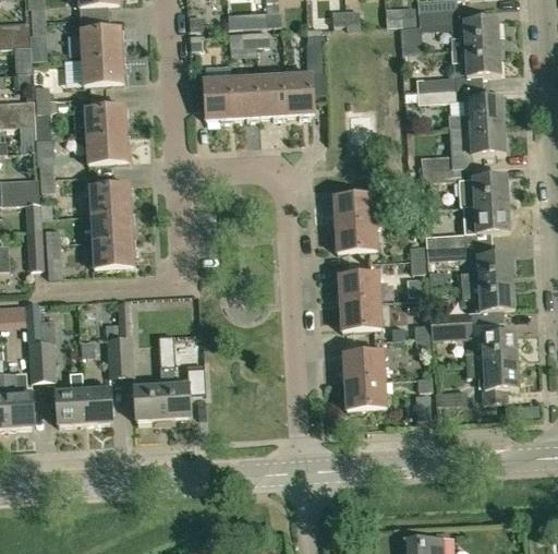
[(79,0),(80,9),(120,7),(119,0),(79,0)]
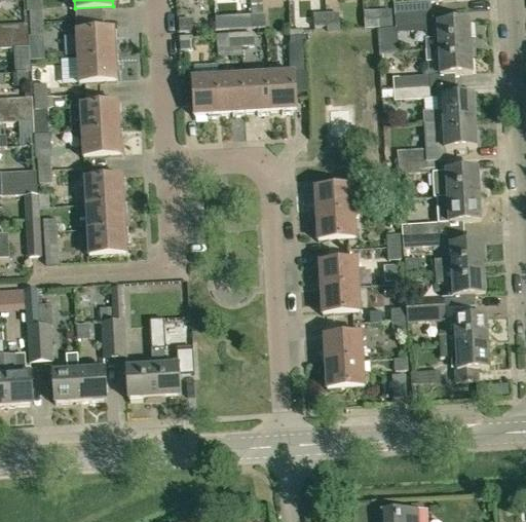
[(395,11),(431,9),(430,0),(393,0),(395,11)]
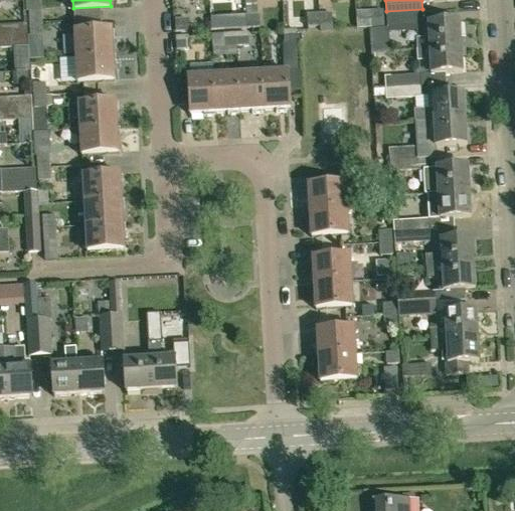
[(384,24),(383,7),(356,8),(357,25),(384,24)]
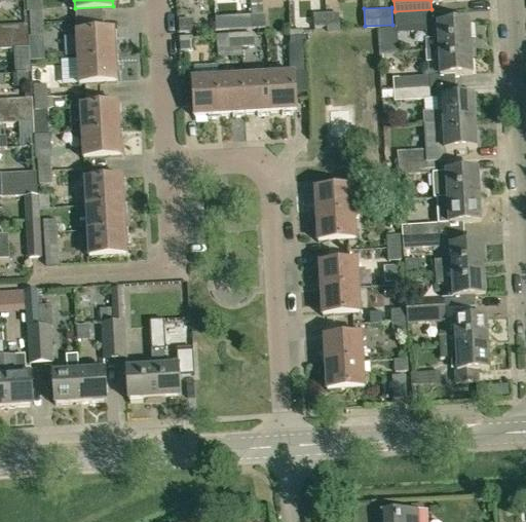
[(42,8),(29,9),(30,22),(43,21),(42,8)]
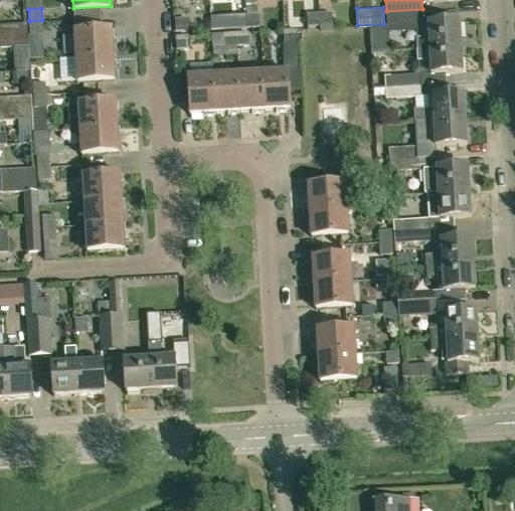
[(416,46),(461,43),(459,19),(422,21),(422,9),(386,11),(387,23),(415,21),(416,46)]
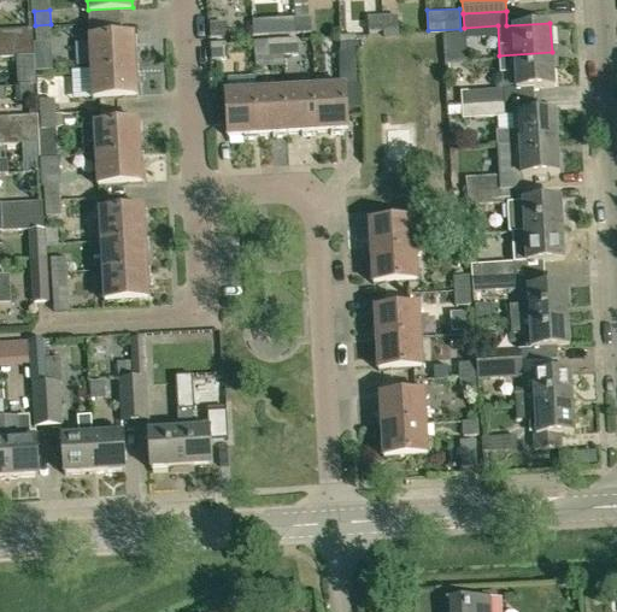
[(383,29),(382,12),(368,13),(369,29),(383,29)]
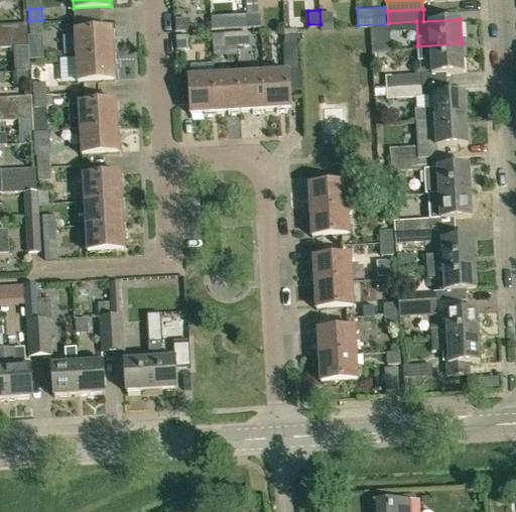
[(332,10),(319,10),(320,24),(333,23),(332,10)]
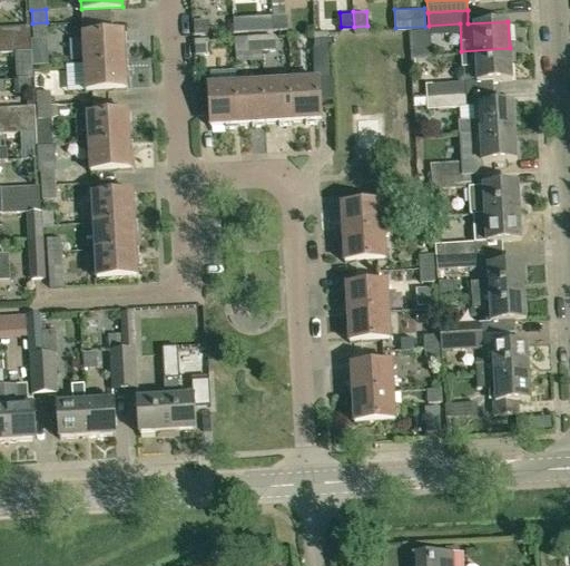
[(274,28),(273,13),(259,15),(261,29),(274,28)]
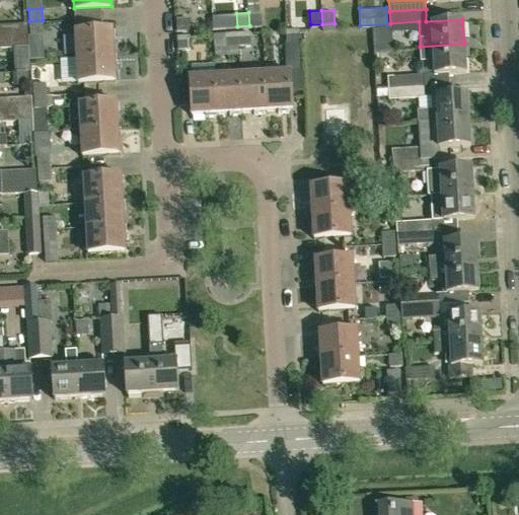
[(261,12),(248,12),(249,25),(262,24),(261,12)]
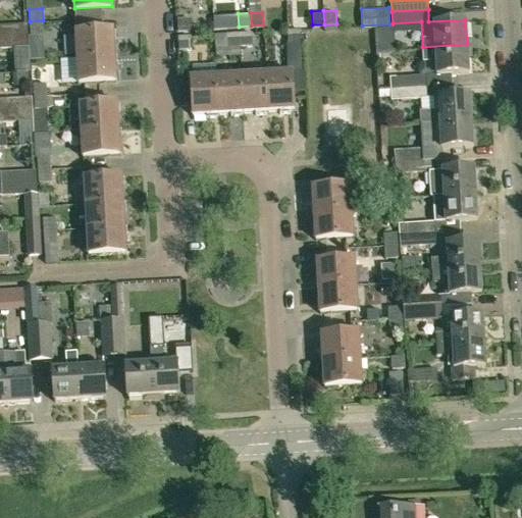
[(226,27),(225,14),(213,15),(214,28),(226,27)]
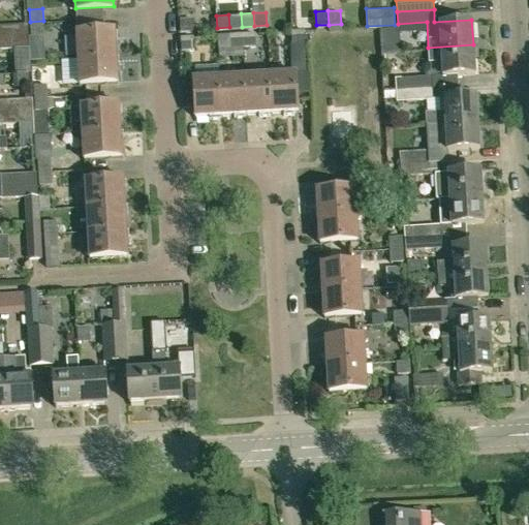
[(192,30),(191,16),(179,17),(180,31),(192,30)]
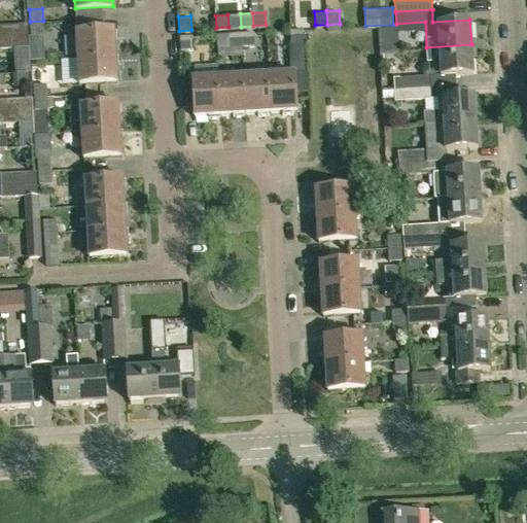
[(0,22),(0,34),(28,33),(28,21),(0,22)]
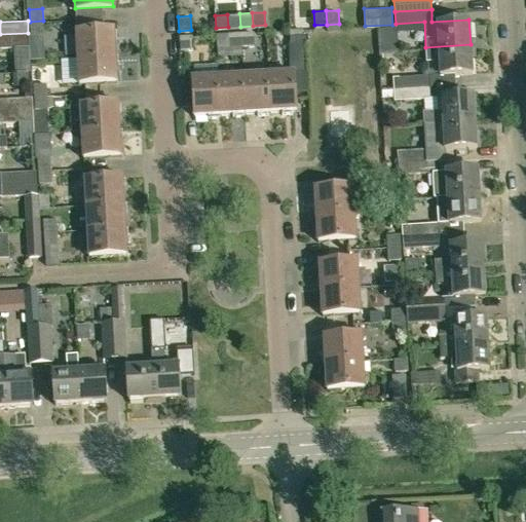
[(44,33),(43,21),(30,22),(30,34),(44,33)]
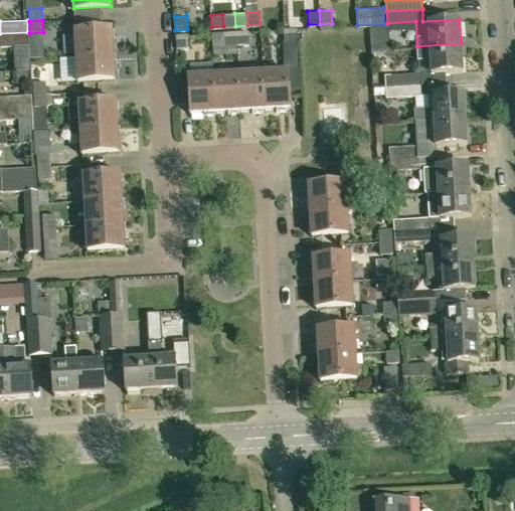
[(75,54),(114,52),(113,41),(115,41),(114,30),(112,30),(112,27),(74,29),(75,54)]
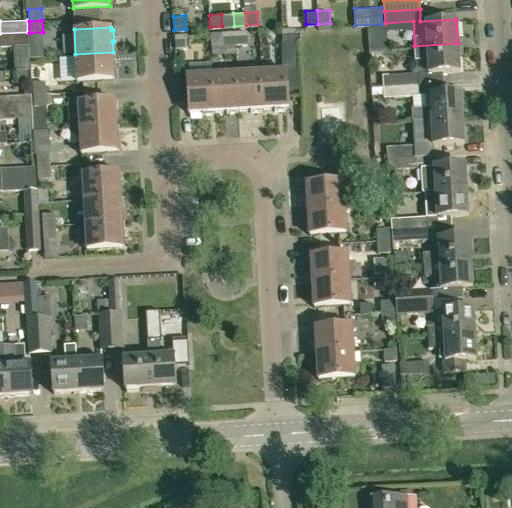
[(295,39),(294,27),(281,28),(282,40),(295,39)]
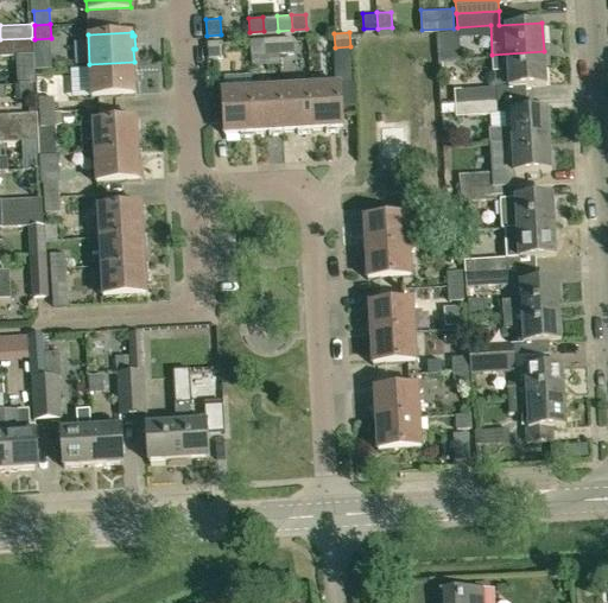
[(251,54),(279,52),(278,36),(249,38),(251,54)]
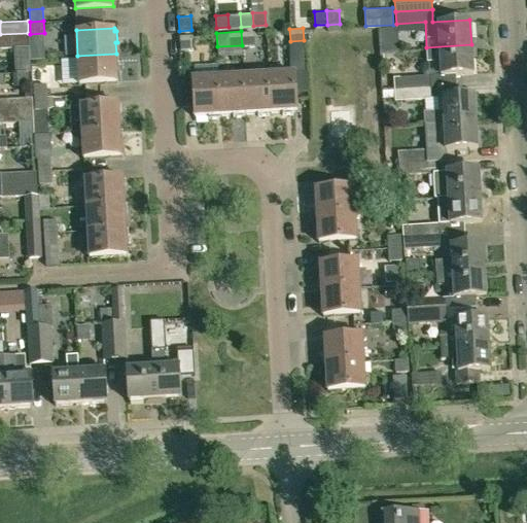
[(241,31),(242,45),(254,44),(253,31),(241,31)]
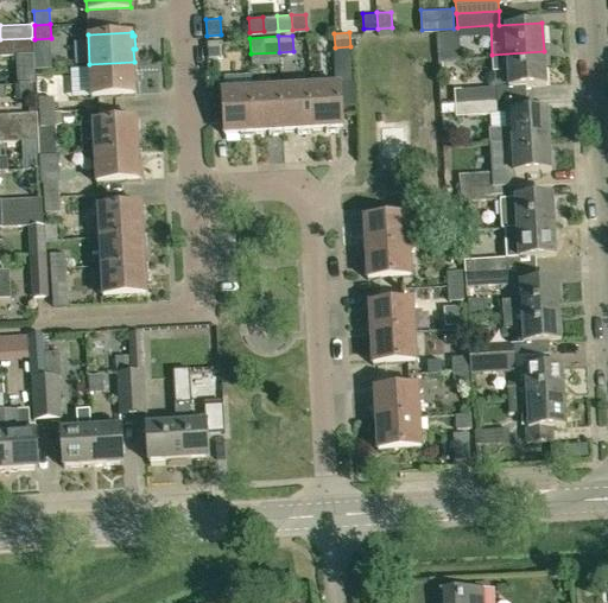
[(32,38),(0,39),(0,52),(33,51),(32,38)]
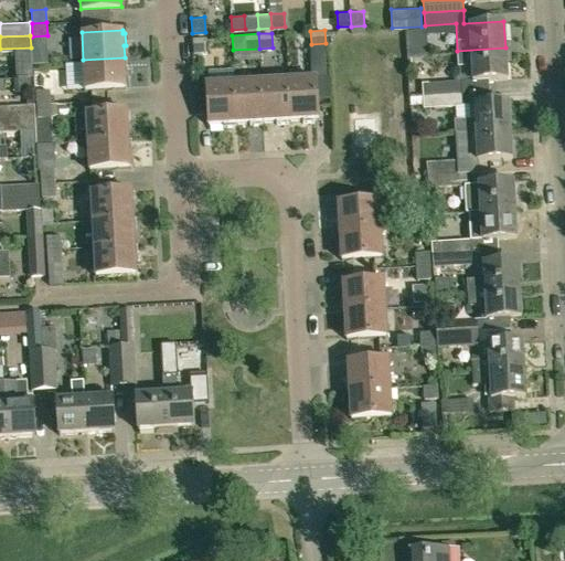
[(205,36),(192,38),(193,52),(206,51),(205,36)]
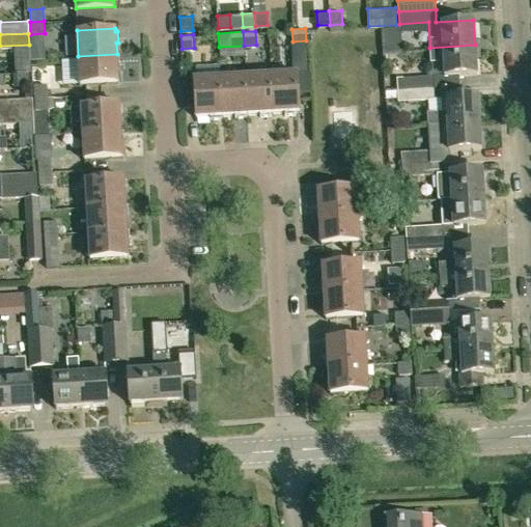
[(430,60),(443,60),(443,73),(476,71),(475,45),(429,48),(430,60)]
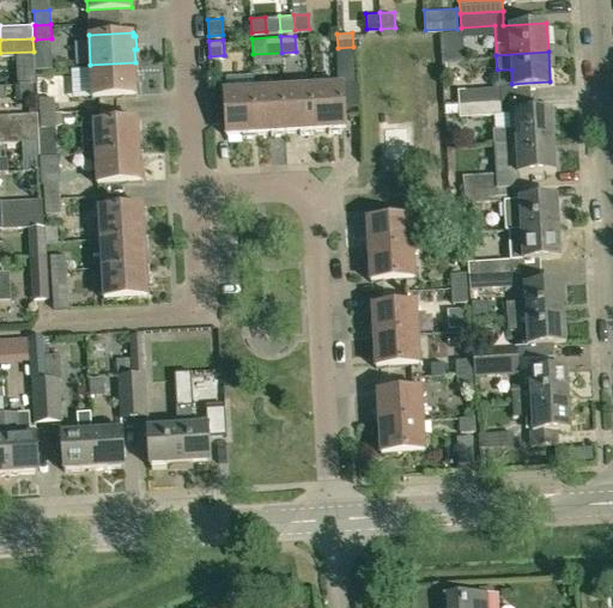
[(135,62),(90,65),(92,96),(137,93),(135,78),(138,78),(138,65),(135,65),(135,62)]
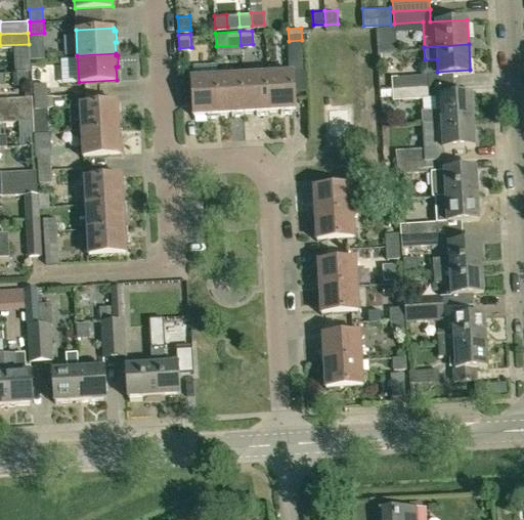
[(267,72),(269,110),(280,110),(280,112),(291,111),(291,109),(295,109),(293,71),(267,72)]
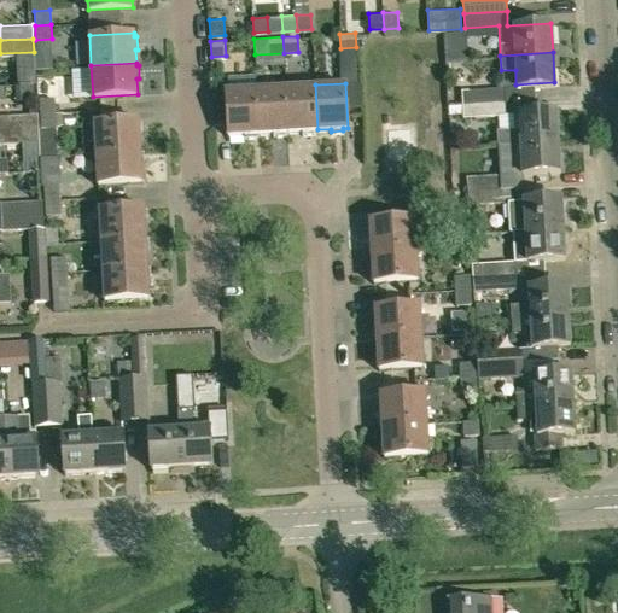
[(318,129),(315,85),(285,86),(289,132),(302,130),(302,133),(314,132),(314,129),(318,129)]
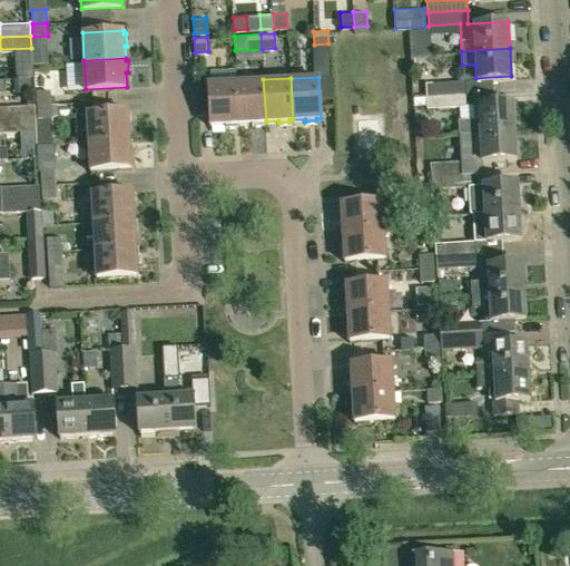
[(425,81),(426,94),(467,91),(465,78),(425,81)]
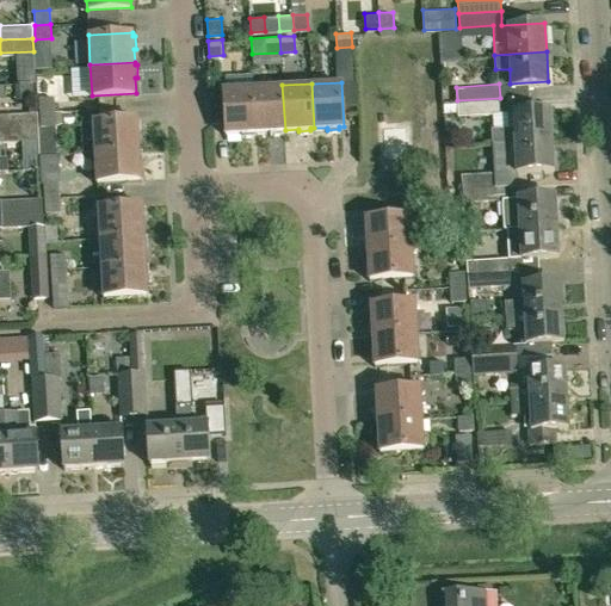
[(285,130),(282,85),(253,87),(255,131),(270,130),(270,133),(282,133),(282,130),(285,130)]
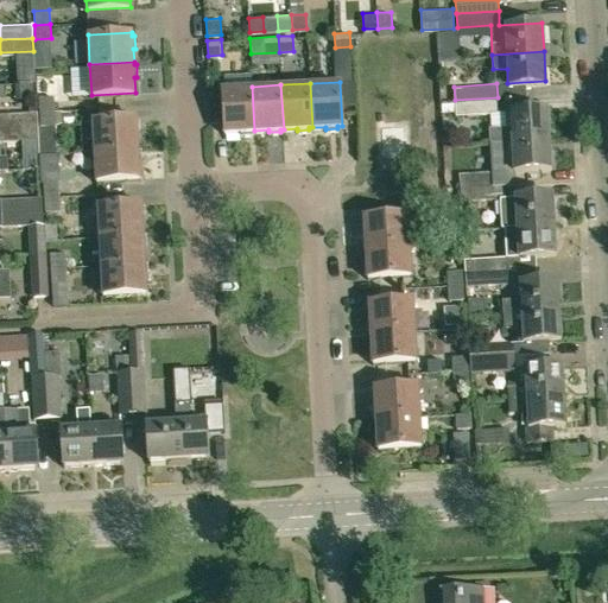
[(254,131),(252,87),(222,88),(225,133),(240,132),(240,134),(252,133),(252,131),(254,131)]
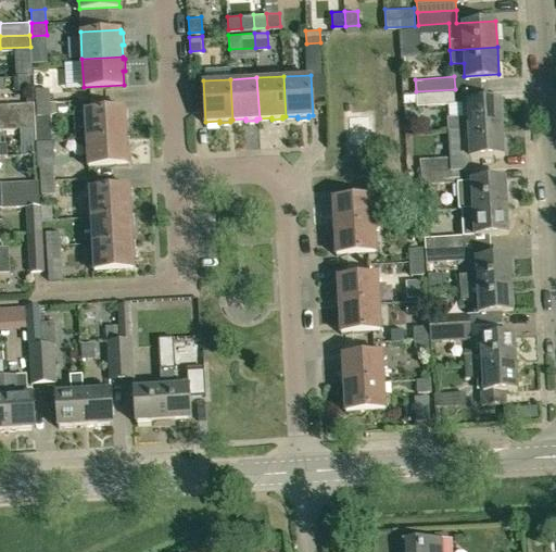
[(50,100),(49,87),(34,88),(35,101),(50,100)]
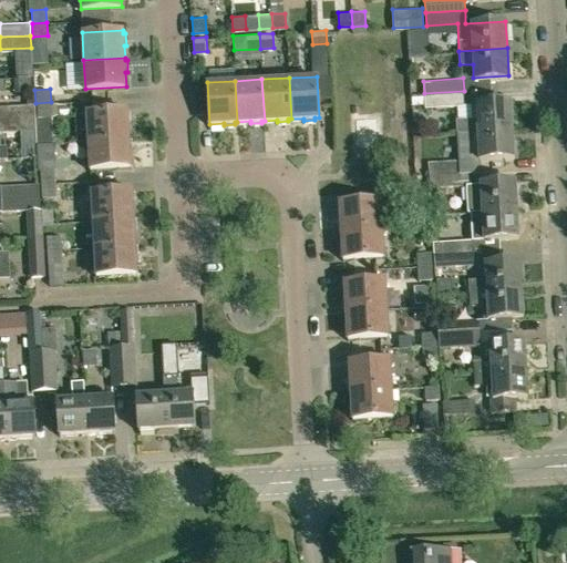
[(464,91),(424,93),(424,105),(464,103),(464,91)]
